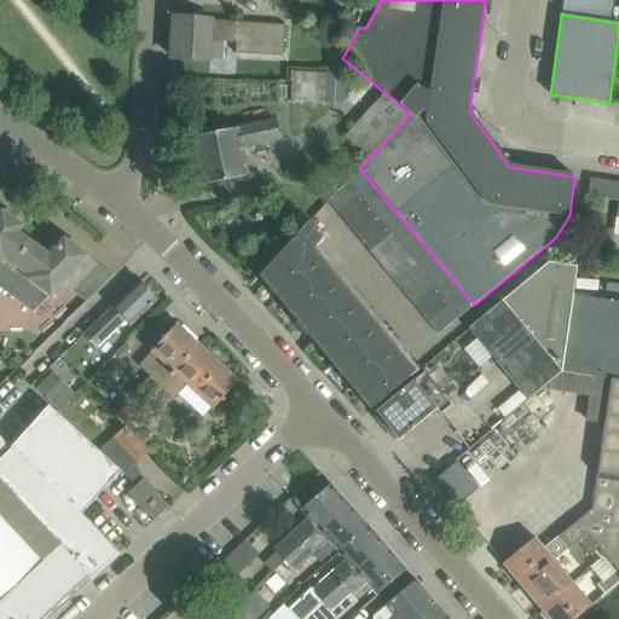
[(283,23),(174,17),(172,58),(209,61),(209,55),(210,41),(233,42),(233,55),(281,57),(282,47),(283,23)]
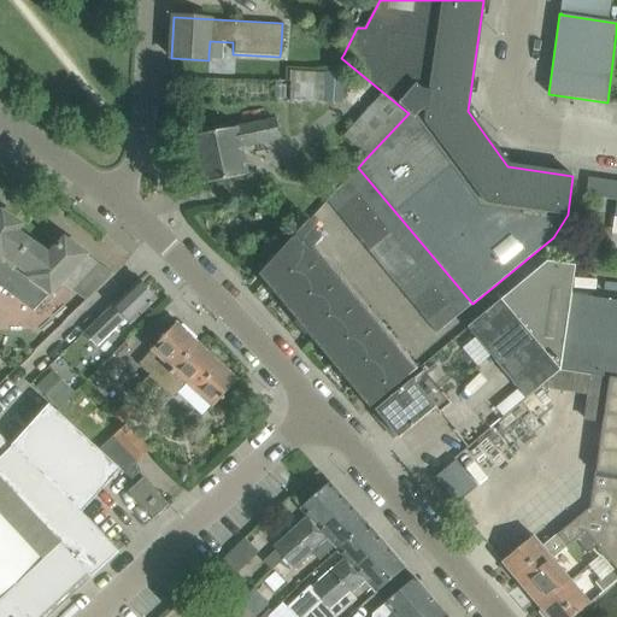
[(292,70),(291,104),(323,104),(324,71),(292,70)]
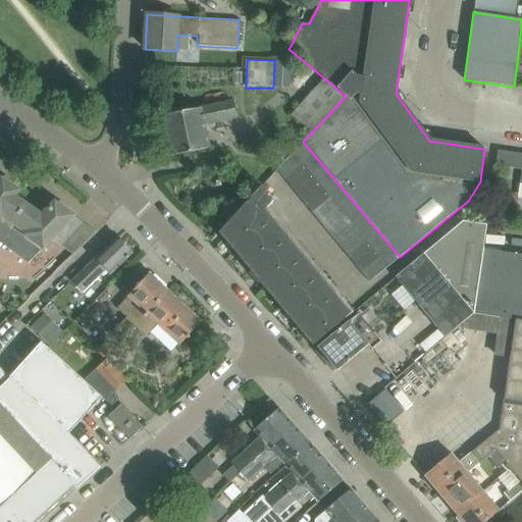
[(290,115),(310,134),(346,96),(306,63),(286,86),(303,101),(290,115)]
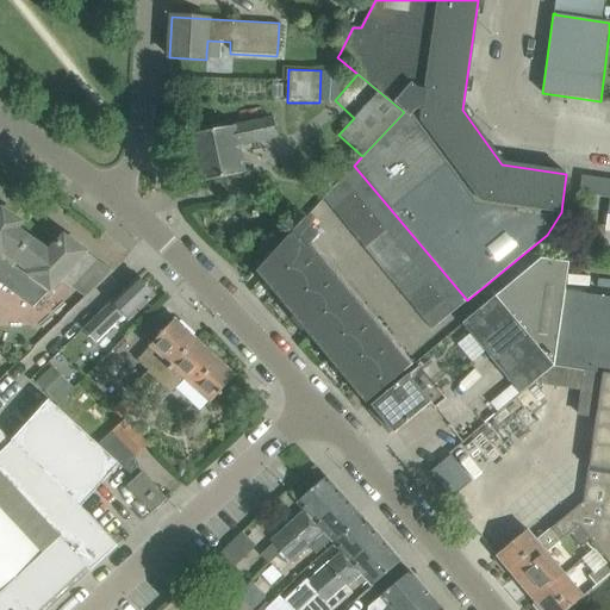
[(273,118),(190,136),(199,182),(246,173),(241,147),(277,138),(273,118)]
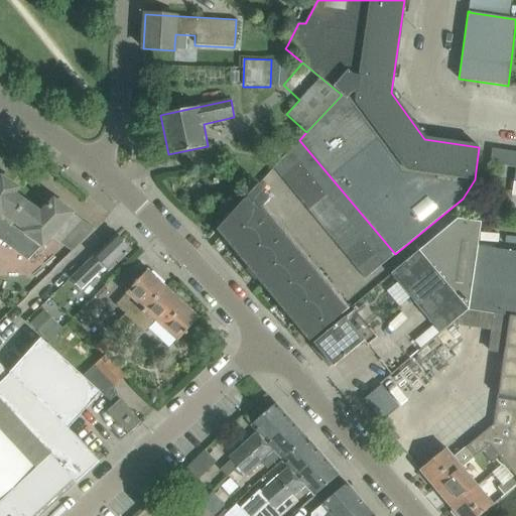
[(383,264),(395,254),(299,140),(290,150),(299,162),(307,171),(313,178),(320,187),(328,196),(335,204),(342,213),(349,221),(356,230),(362,238),(369,246),(377,255),(383,264)]
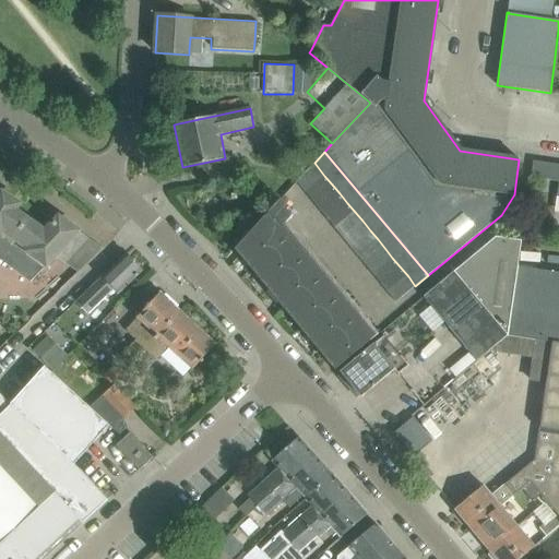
[(558,165),(533,162),(531,178),(558,182),(556,198),(558,198),(558,165)]
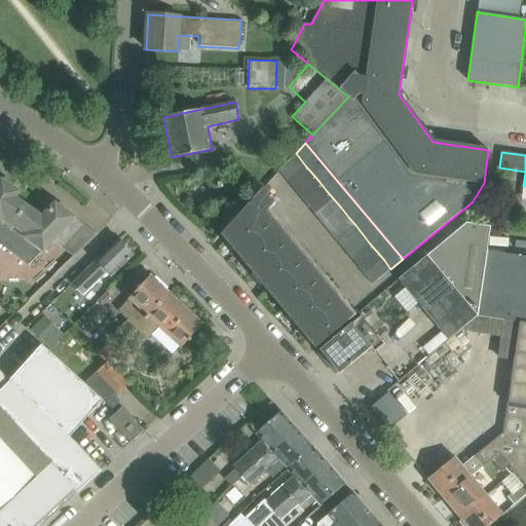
[(278,172),(287,181),(305,165),(296,153),(278,172)]
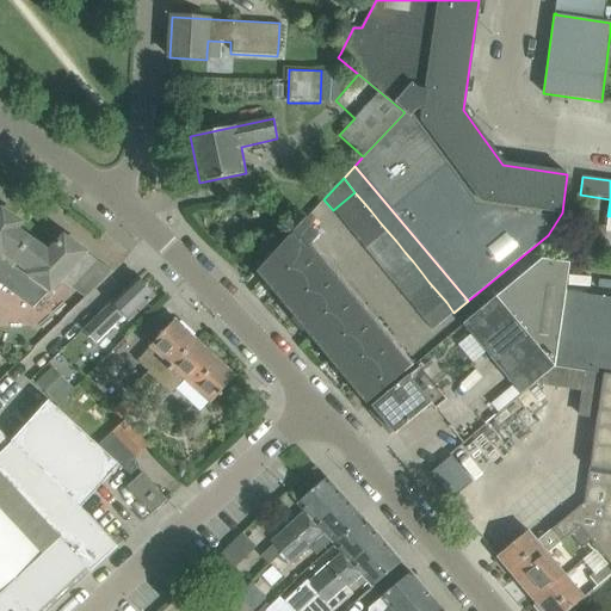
[(333,210),(341,221),(364,203),(355,192),(333,210)]
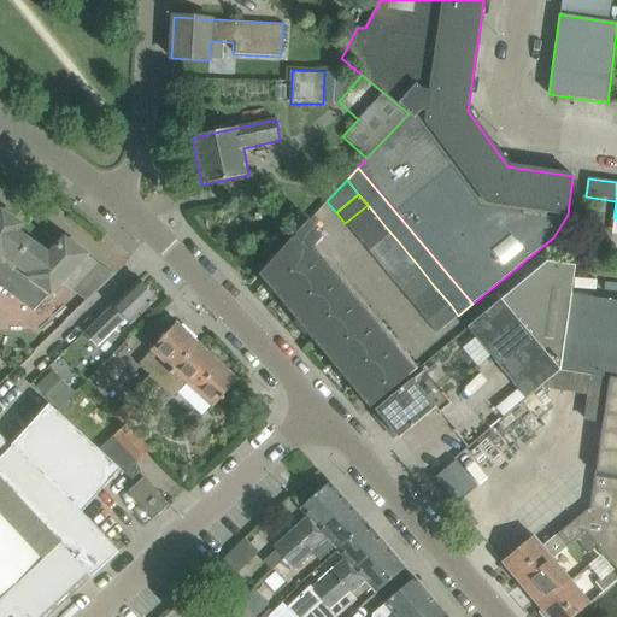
[(375,213),(368,205),(345,223),(352,233),(375,213)]
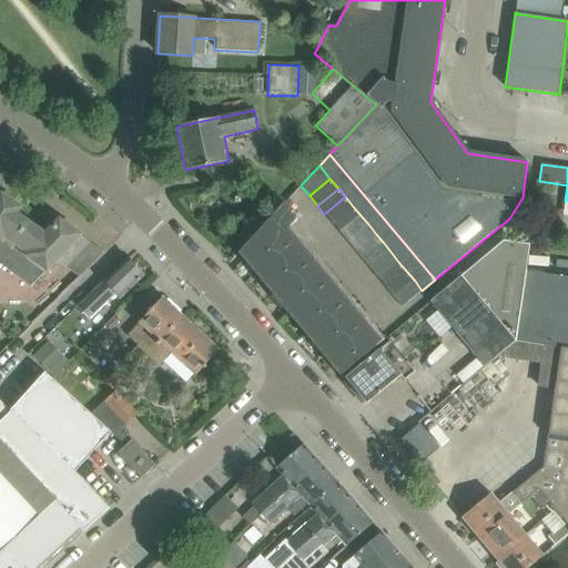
[(1,196),(0,198),(0,269),(23,286),(44,267),(54,259),(58,255),(69,263),(66,266),(80,277),(103,253),(59,221),(46,236),(14,214),(19,208),(1,196)]
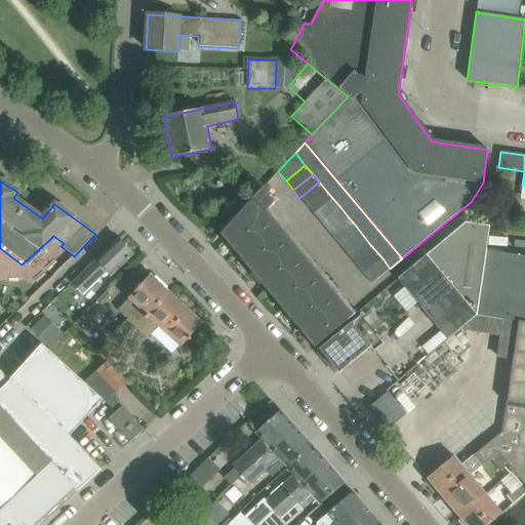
[(299,198),(307,206),(326,191),(319,182),(299,198)]
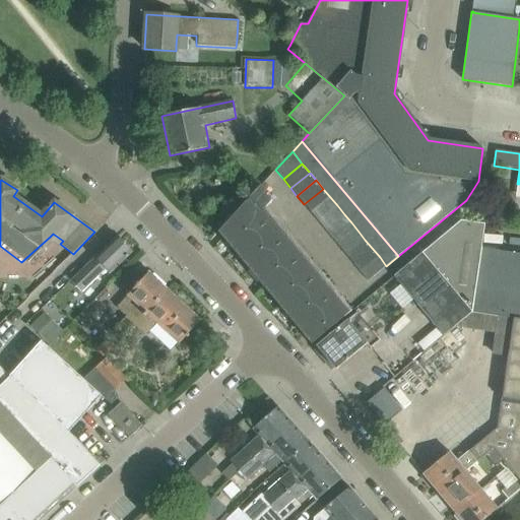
[(266,207),(269,204),(272,200),(266,196),(268,193),(260,186),(219,231),(313,342),(347,314),(262,210),(266,207)]
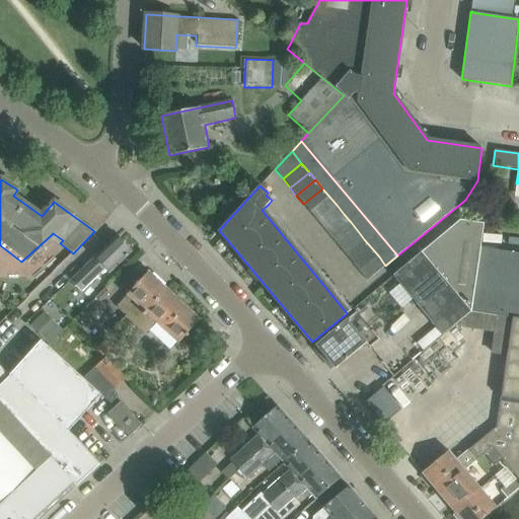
[(303,204),(310,212),(329,197),(322,189),(303,204)]
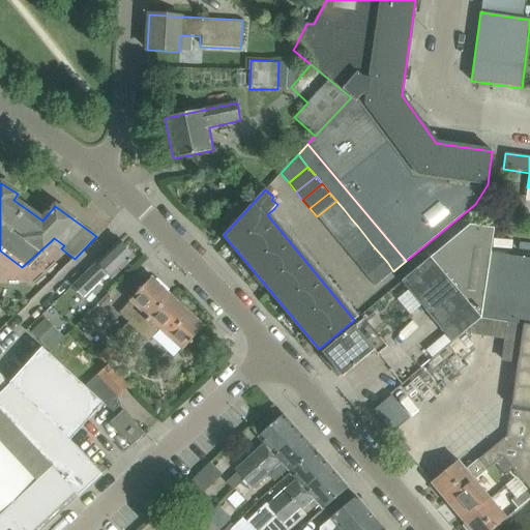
[(344,209),(336,201),(317,216),(324,226),(344,209)]
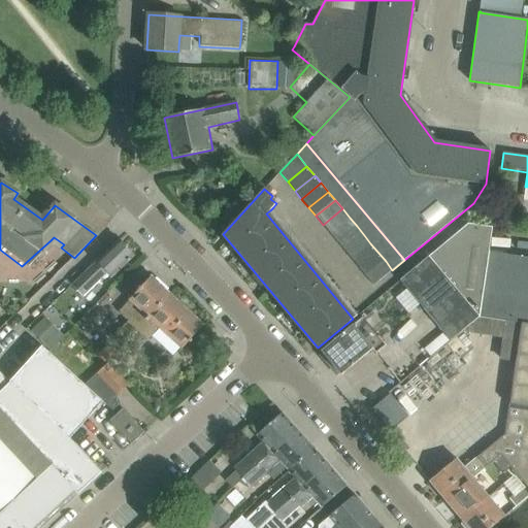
[(323,225),(330,233),(350,218),(342,208),(323,225)]
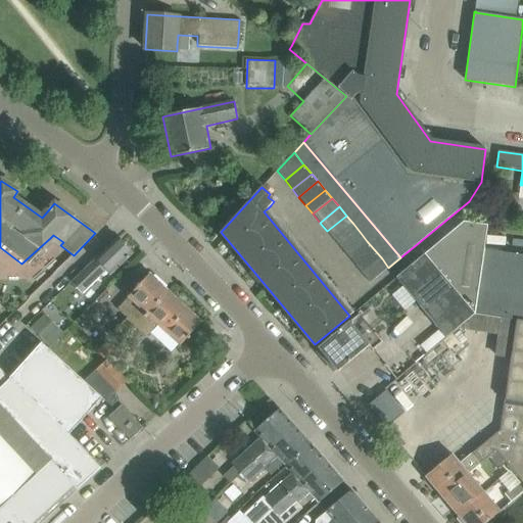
[(327,231),(334,240),(353,224),(346,216),(327,231)]
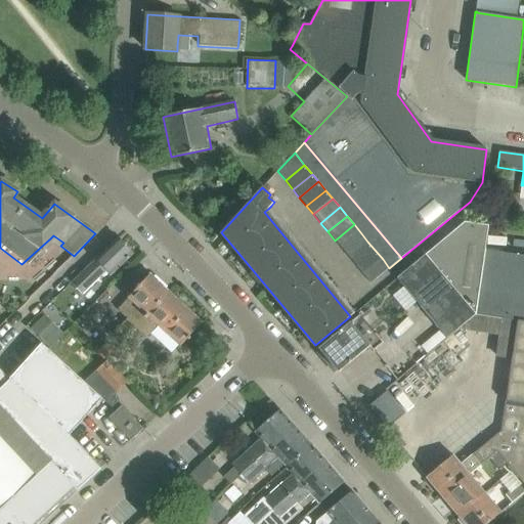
[(500,319),(517,322),(523,322),(523,256),(485,251),(488,226),(465,222),(425,255),(475,315),(500,319)]
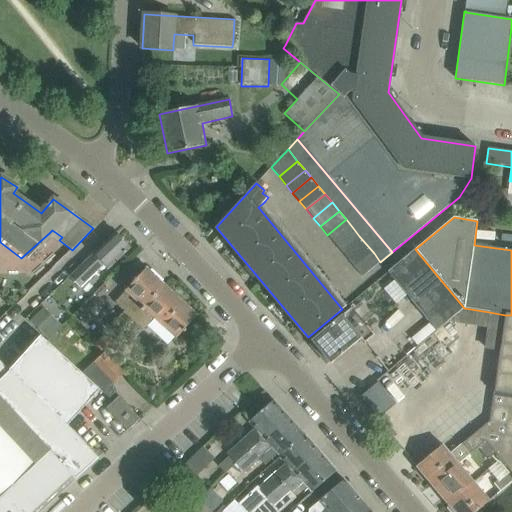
[(353,228),(346,219),(327,235),(334,243),(353,228)]
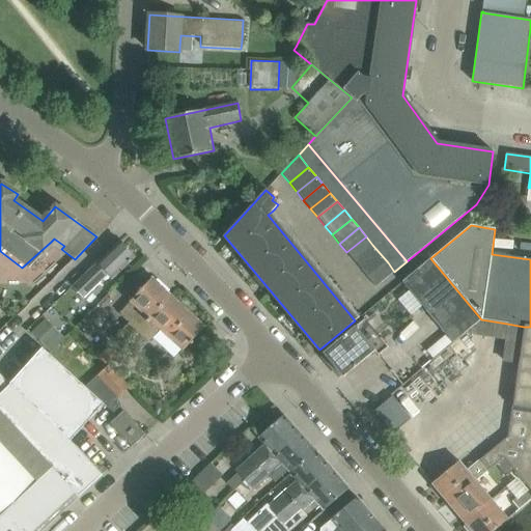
[(346,252),(354,261),(372,245),(366,236),(346,252)]
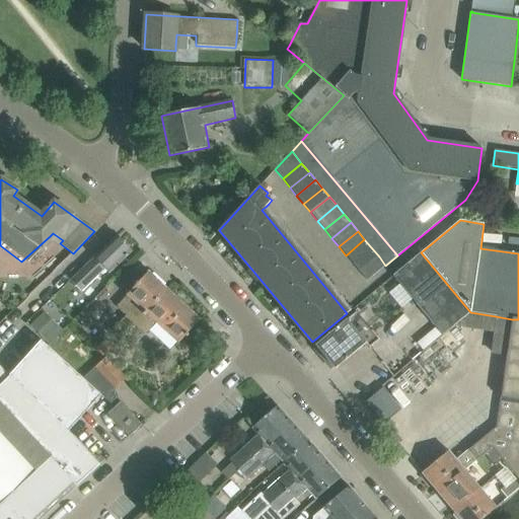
[(109,274),(132,251),(117,235),(69,281),(80,292),(104,269),(109,274)]
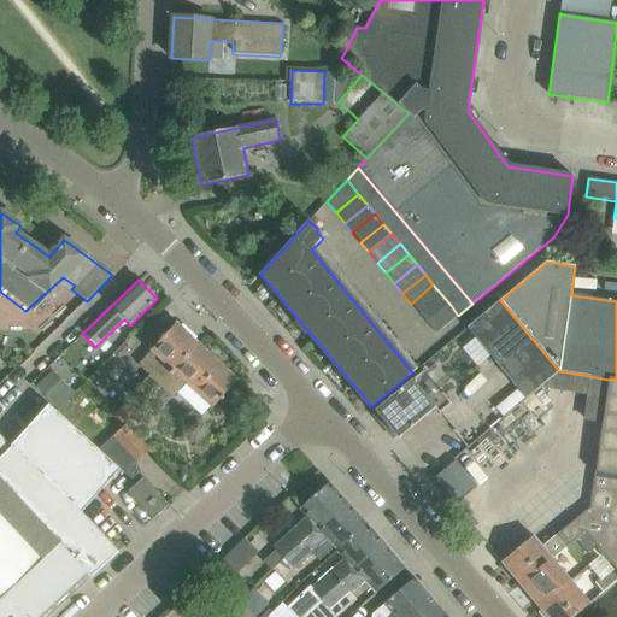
[(441,294),(433,285),(411,304),(419,313),(441,294)]
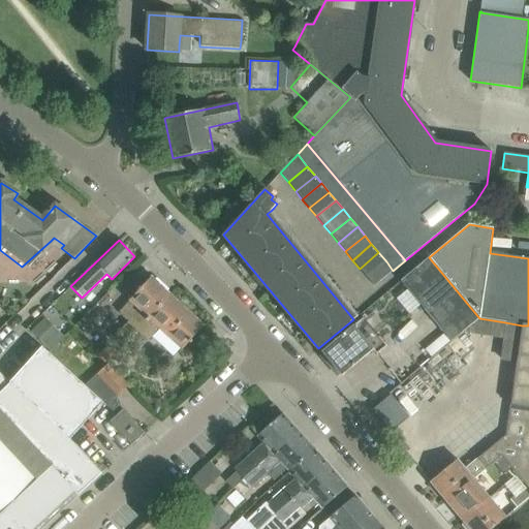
[(360,269),(367,277),(386,261),(378,252),(360,269)]
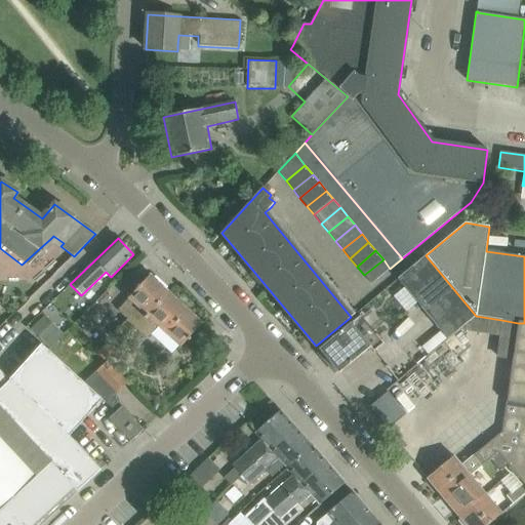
[(457,331),(476,316),(426,255),(397,279),(447,339),(457,330),(457,331)]
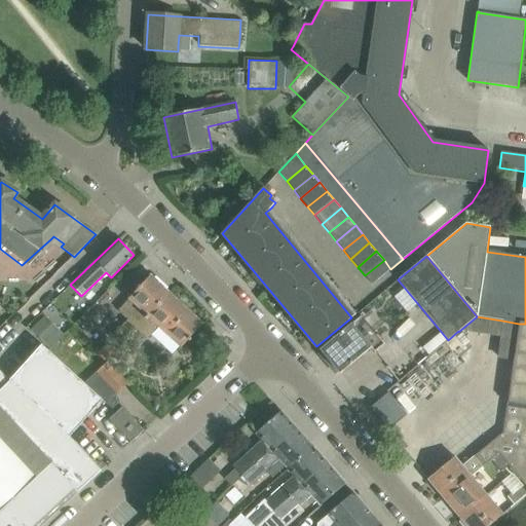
[(390,269),(384,260),(365,275),(372,285),(390,269)]
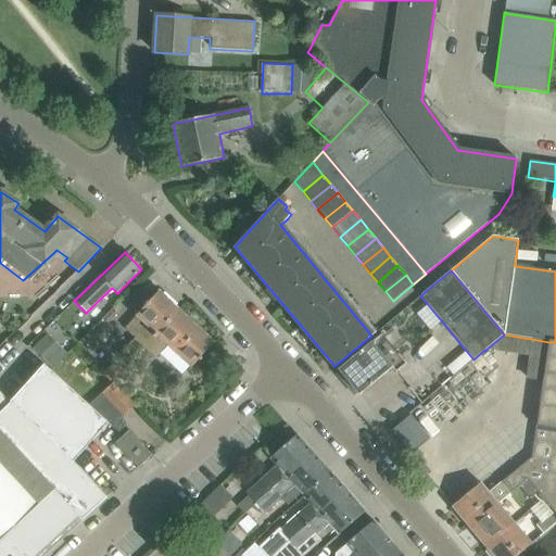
[(117,355),(128,365),(178,311),(159,291),(125,327),(135,337),(117,355)]
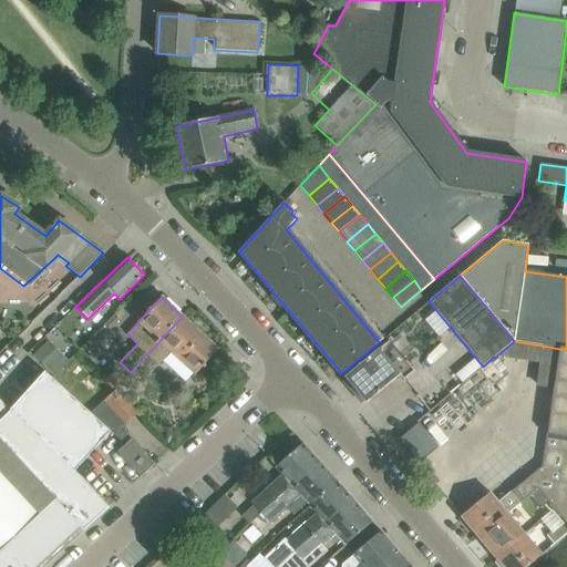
[(205,364),(218,350),(182,317),(131,372),(132,373),(147,357),(151,360),(157,366),(171,351),(195,374),(203,367),(204,369),(206,367),(205,364)]
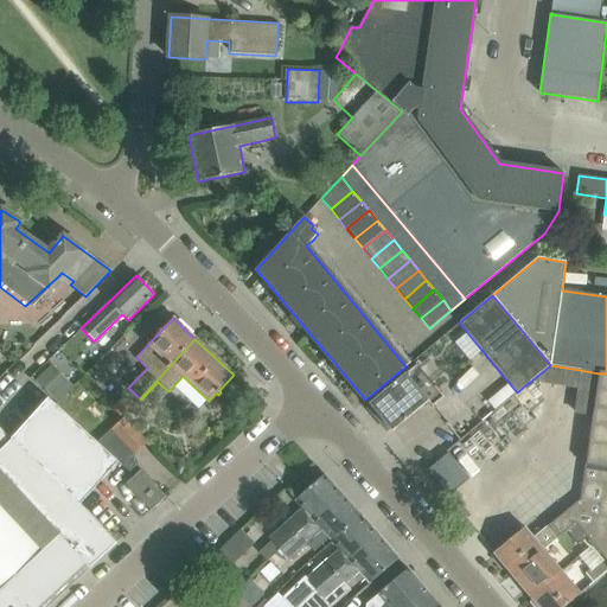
[(576,390),(580,370),(550,365),(529,383),(576,390)]
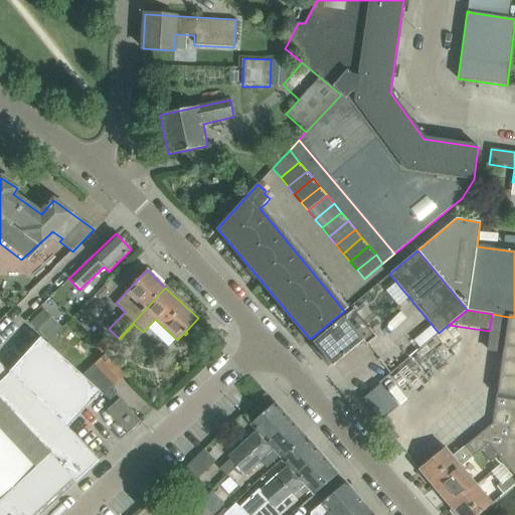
[(40,316),(30,325),(44,339),(53,330),(40,316)]
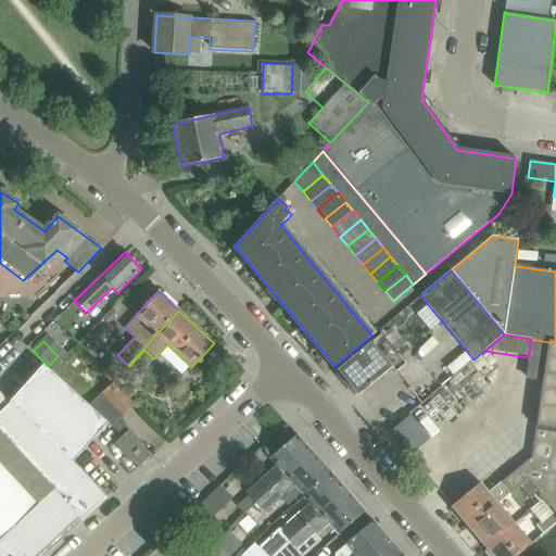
[(371,342),(338,370),(358,395),(392,368),(395,373),(396,373),(406,364),(399,354),(388,363),(371,342)]
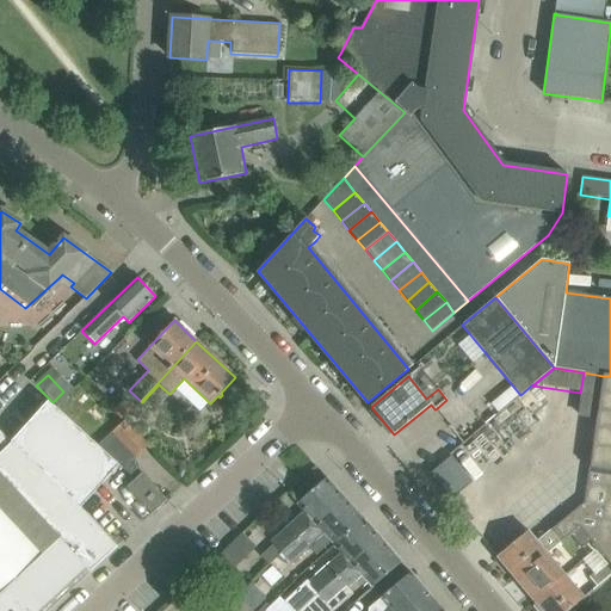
[(610,565),(610,376),(603,376),(585,503),(569,516),(579,528),(591,542),(610,565)]
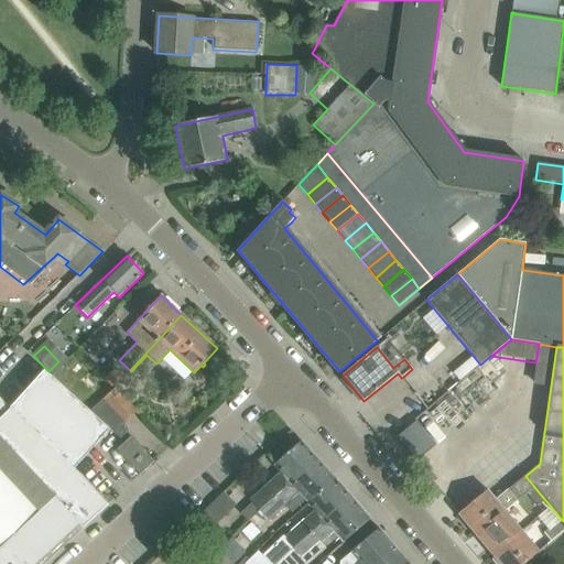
[(115,368),(106,379),(116,388),(126,378),(115,368)]
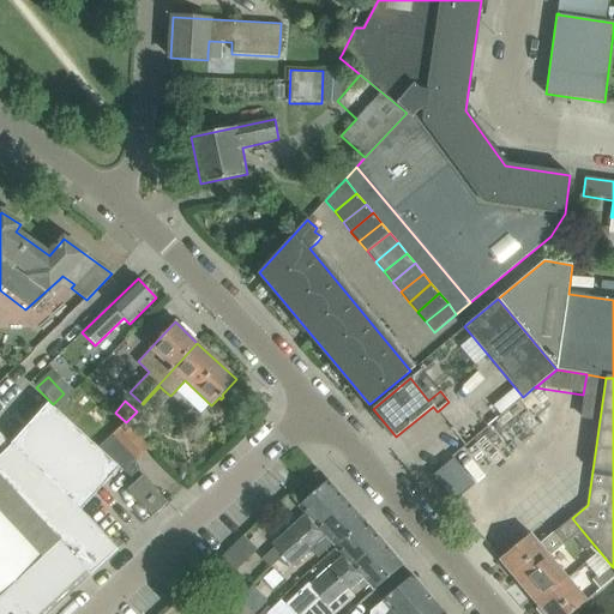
[(110,477),(120,468),(100,449),(82,433),(49,403),(11,444),(80,511),(110,477)]
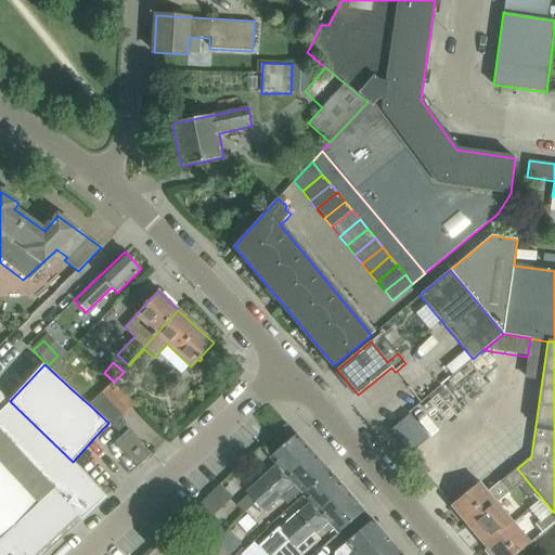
[(90,405),(108,423),(123,436),(129,430),(123,414),(133,404),(116,385),(113,383),(90,405)]
